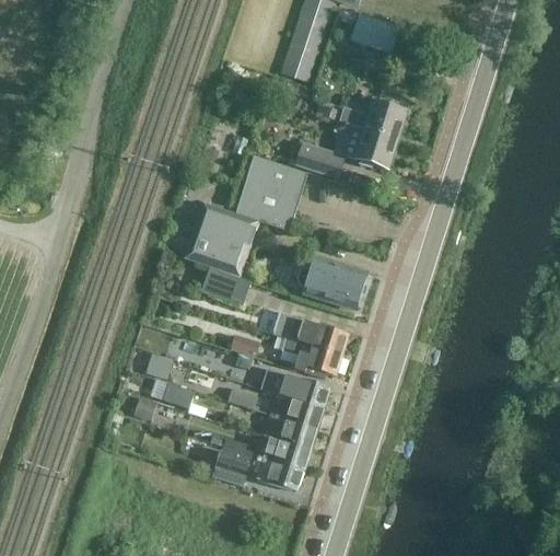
[(358,6),(360,0),(304,0),(281,71),(310,81),(337,0),(340,0),(358,6)]
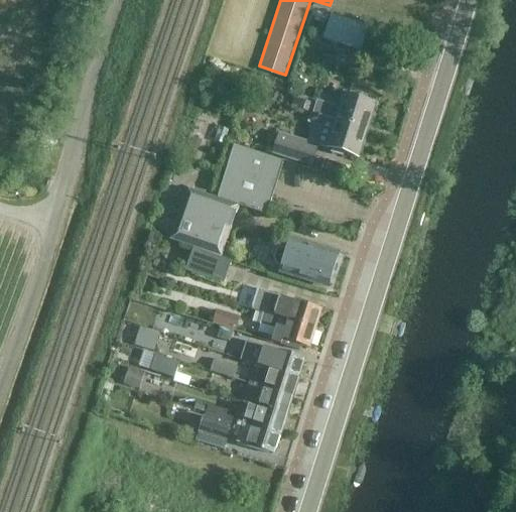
[(329,12),(313,7),(310,17),(326,21),(329,12)]
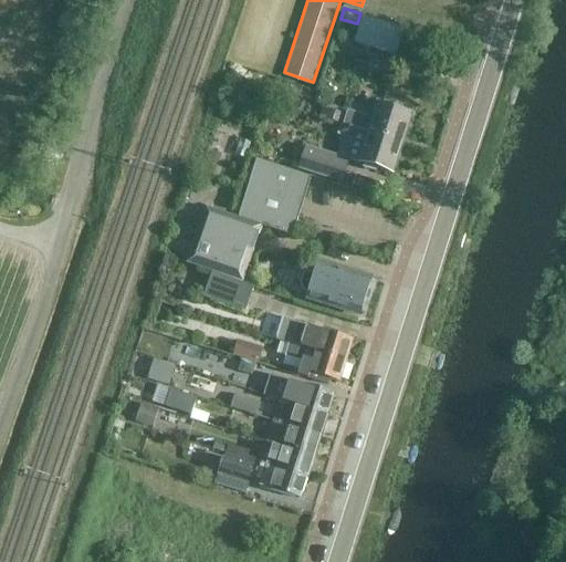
[(357,23),(353,38),(395,51),(402,23),(362,10),(360,13),(357,23)]
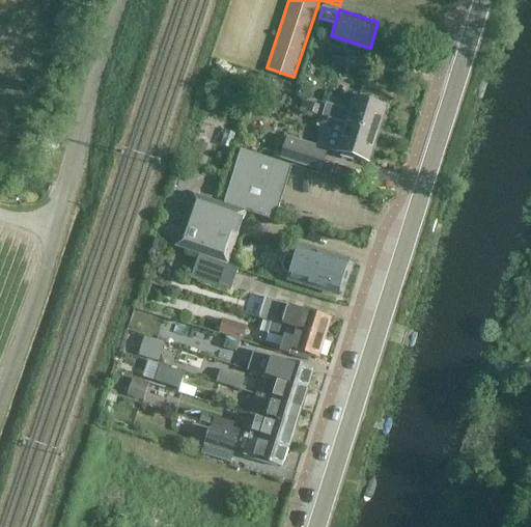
[(299,107),(320,113),(378,132),(386,104),(353,92),(346,112),(327,106),(302,98),(299,107)]
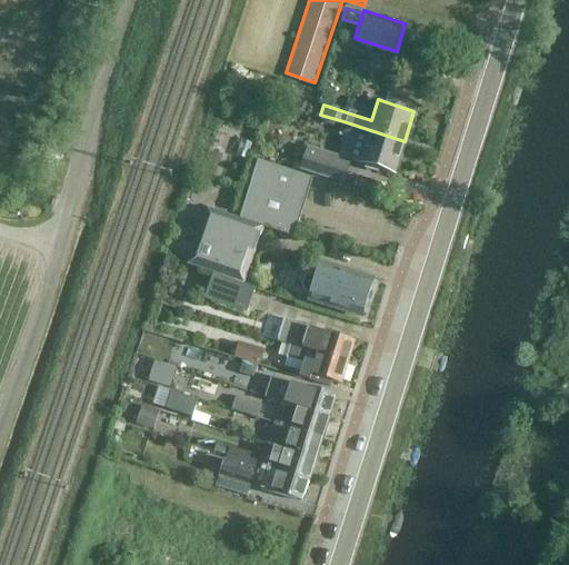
[(306,145),(299,166),(345,180),(351,158),(395,171),(405,141),(343,121),(339,132),(346,135),(339,155),(306,145)]
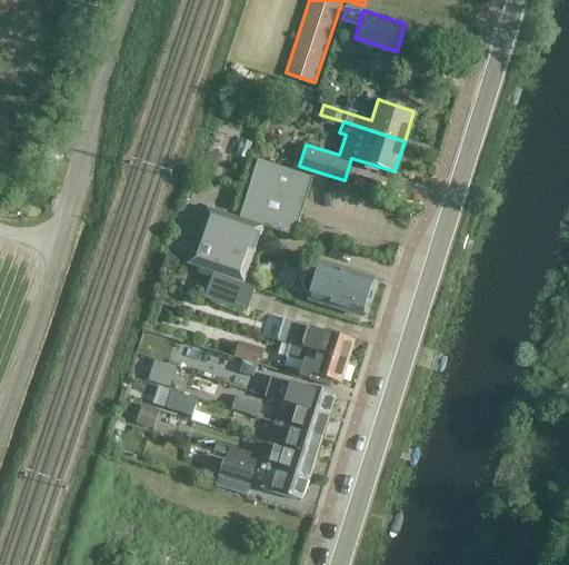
[(257,157),(239,215),(261,224),(293,235),(312,175),(257,157)]
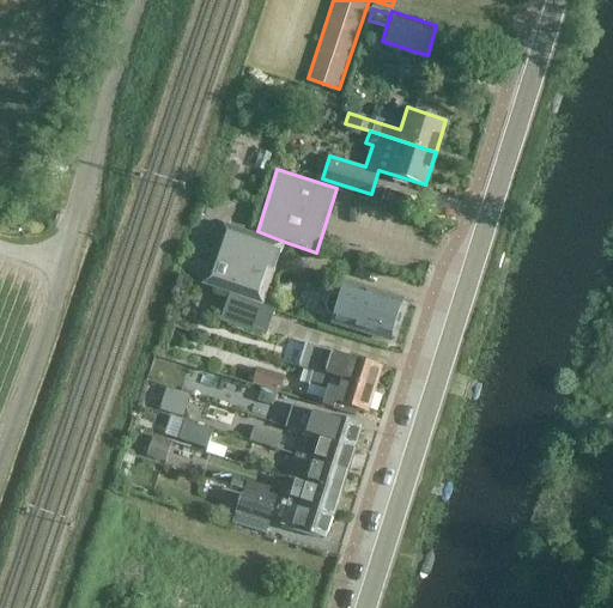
[(273,268),(281,241),(258,231),(222,219),(200,281),(229,291),(255,299),(266,266),(273,268)]
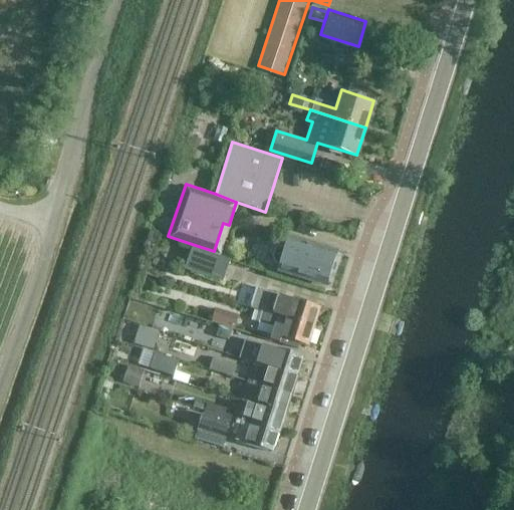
[(275,246),(272,256),(275,260),(279,263),(278,267),(326,282),(336,249),(288,234),(285,244),(280,244),(275,246)]
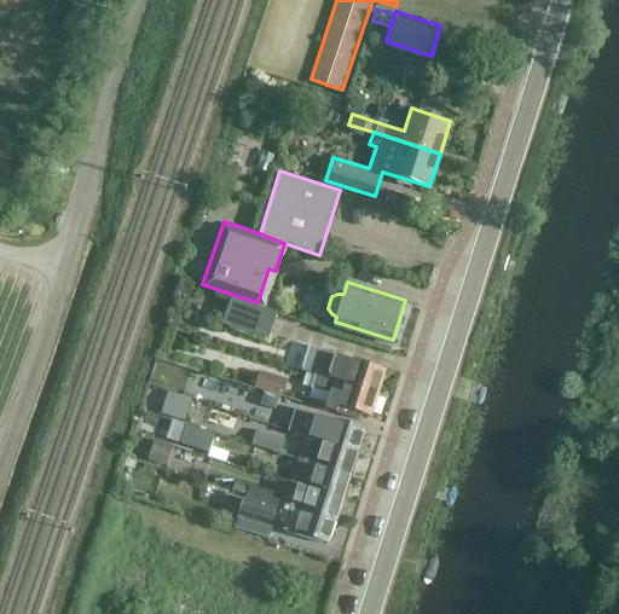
[(258,302),(231,294),(221,322),(267,339),(278,308),(258,302)]
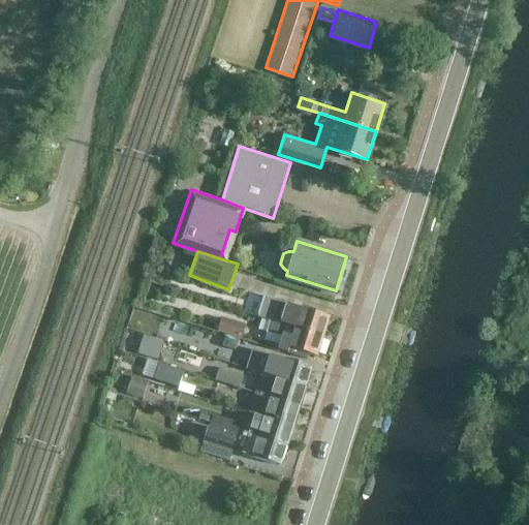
[(270,318),(269,321),(322,338),(331,314),(310,308),(310,309),(301,306),(265,294),(258,314),(270,318)]
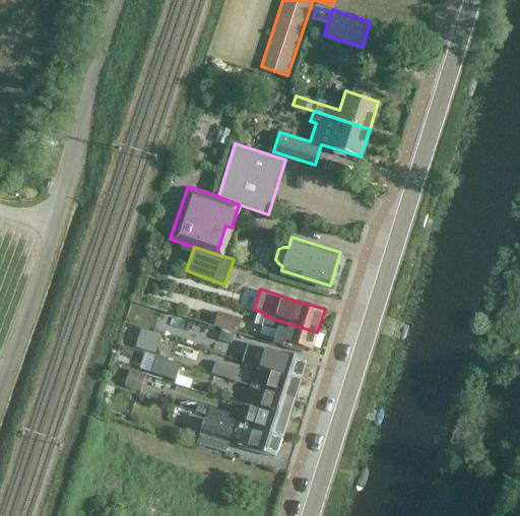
[(241,317),(218,310),(213,323),(237,330),(241,317)]
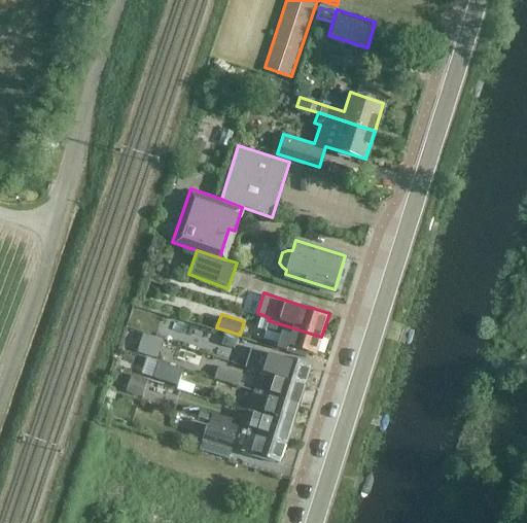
[(321,337),(268,320),(265,328),(281,334),(277,346),(305,355),(307,350),(316,353),(318,348),(321,349),(325,338),(321,337)]
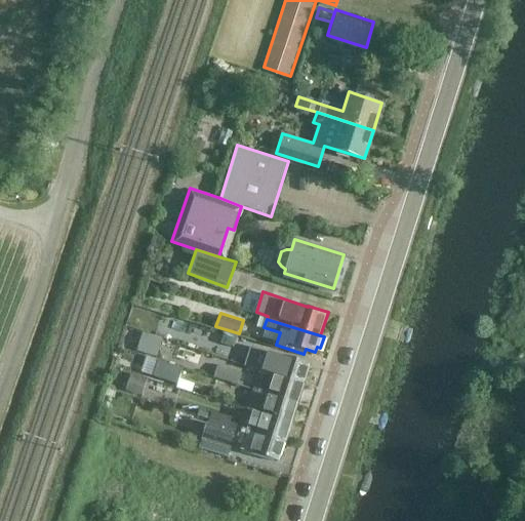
[(163,335),(142,329),(136,348),(157,355),(163,335)]
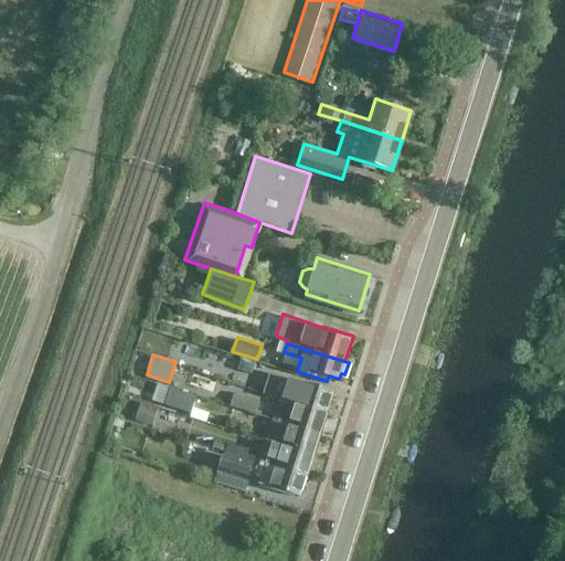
[(257,359),(242,355),(234,379),(258,387),(263,373),(254,370),(257,359)]
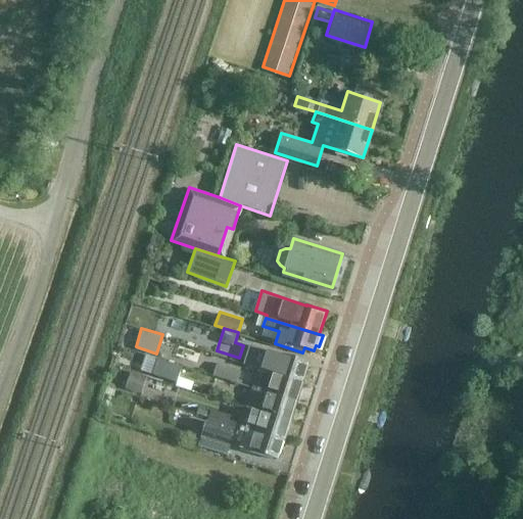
[(279,351),(249,342),(247,349),(266,356),(262,368),(303,381),(310,361),(279,350),(279,351)]
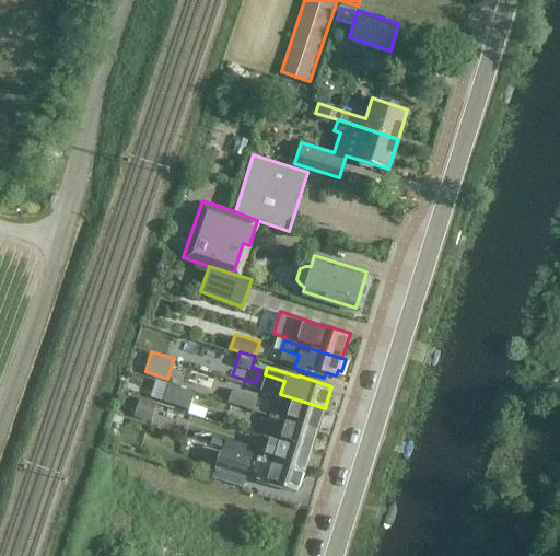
[(154,378),(149,394),(158,396),(156,401),(155,403),(188,412),(188,410),(205,416),(207,407),(190,402),(194,391),(154,378)]
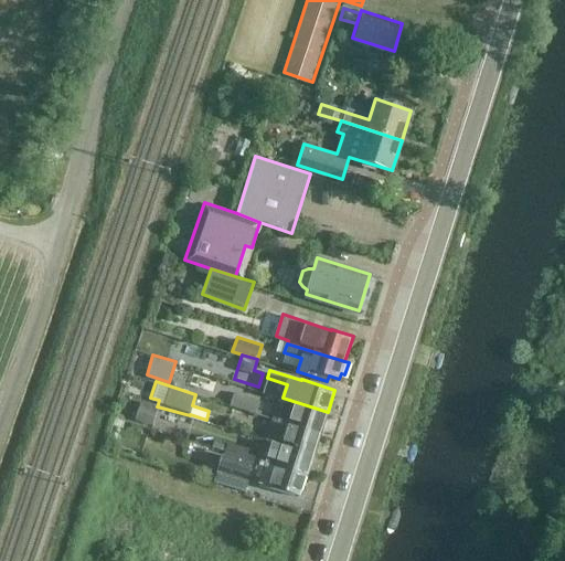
[(259,399),(234,391),(230,403),(255,412),(259,399)]
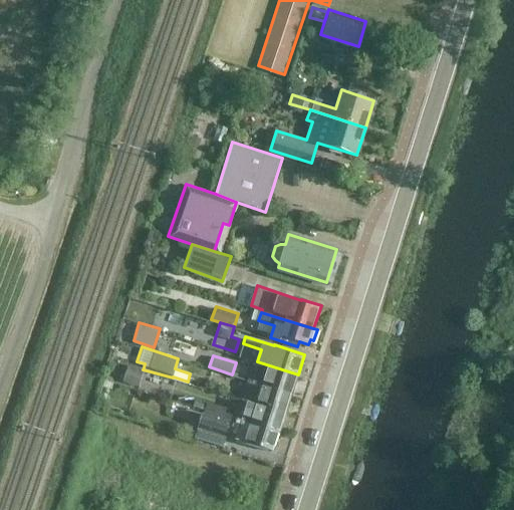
[(247,378),(253,380),(292,394),(298,374),(257,361),(253,360),(247,378)]
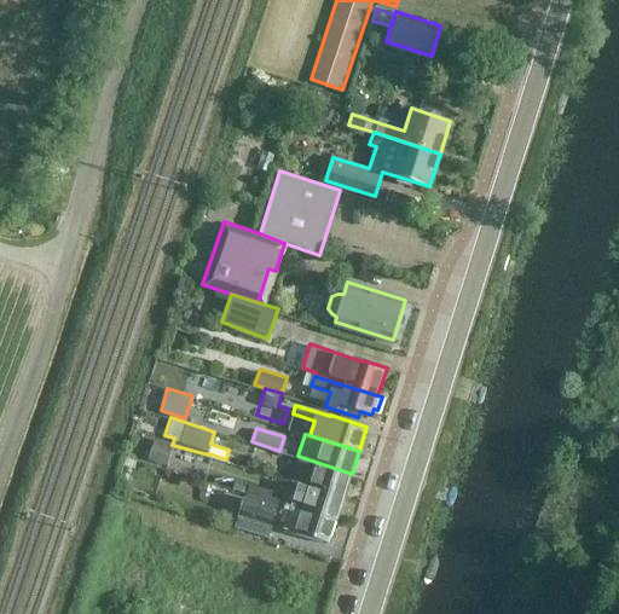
[(206,464),(208,455),(172,445),(173,442),(154,438),(148,458),(167,463),(172,449),(194,456),(191,461),(206,464)]
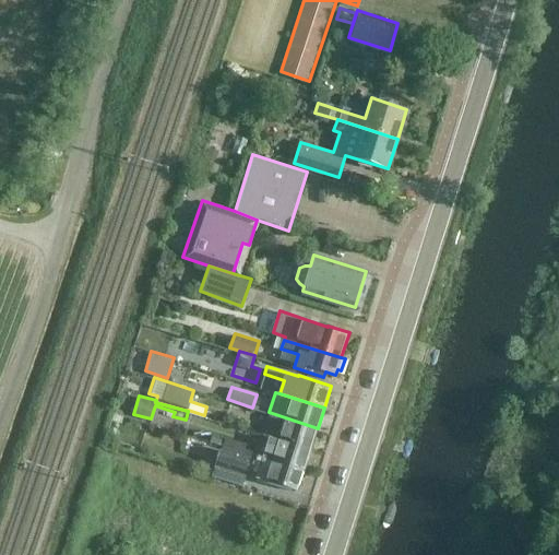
[(272,425),(269,435),(311,448),(318,428),(275,414),(269,412),(265,423),(272,425)]
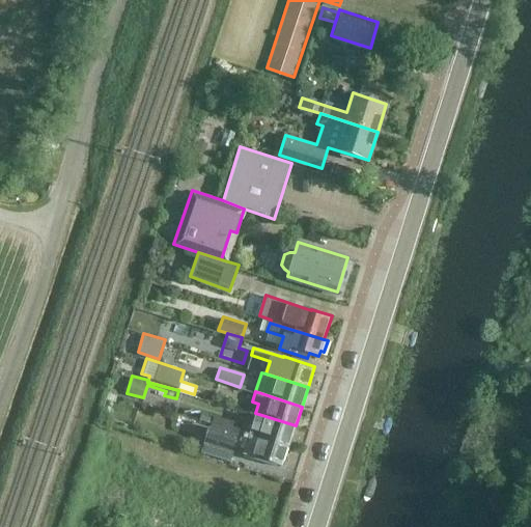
[(241,422),(212,413),(212,415),(201,412),(199,418),(212,422),(211,423),(238,432),(241,422)]
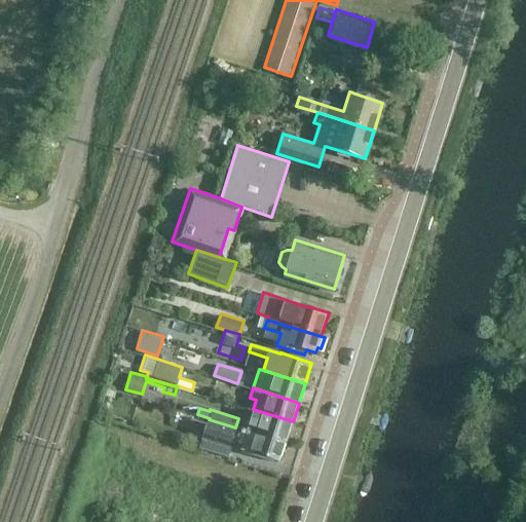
[(253,409),(247,429),(288,441),(293,421),(253,409)]
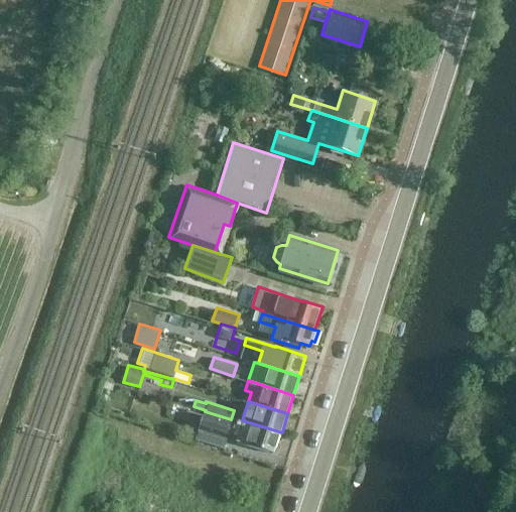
[(231,421),(203,412),(195,437),(224,446),(231,421)]
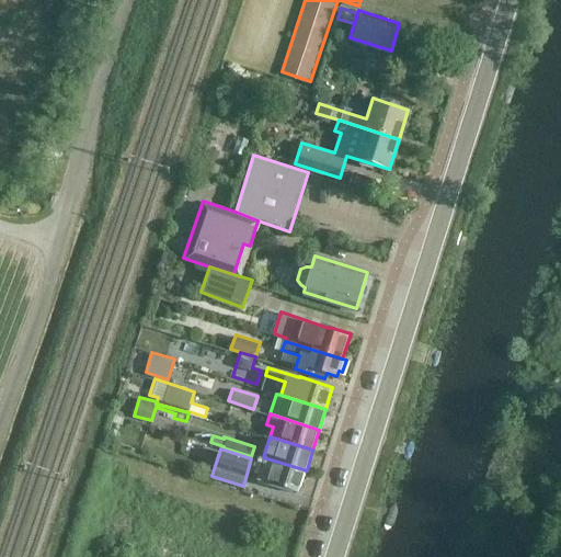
[(258,455),(253,472),(258,473),(255,479),(299,492),(307,470),(263,457),(258,455)]
